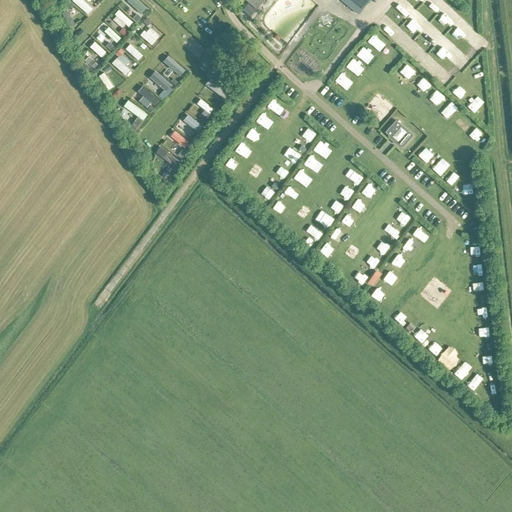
[(85,0),(73,0),(74,0),(89,14),(95,8),(85,0)]
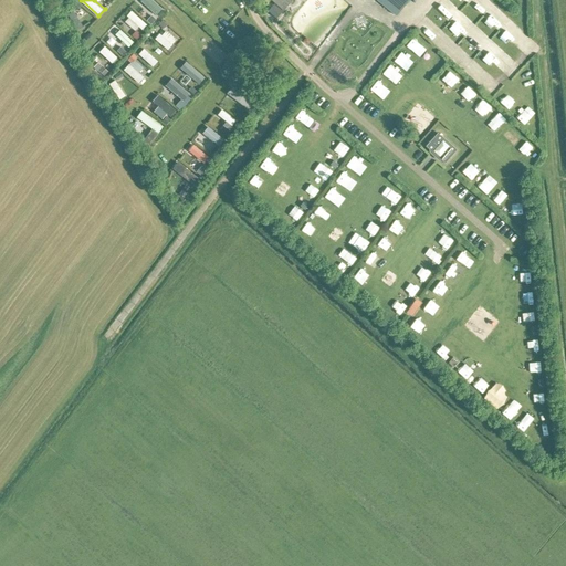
[(156,0),(143,0),(159,14),(165,8),(156,0)]
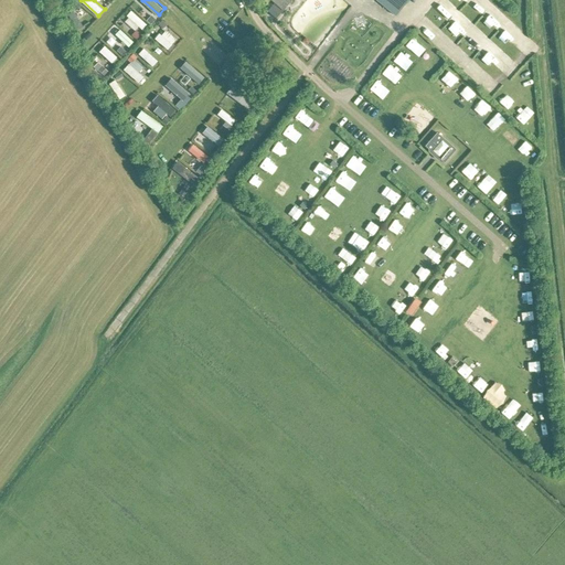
[(269,0),(283,11),(291,0),(269,0)]
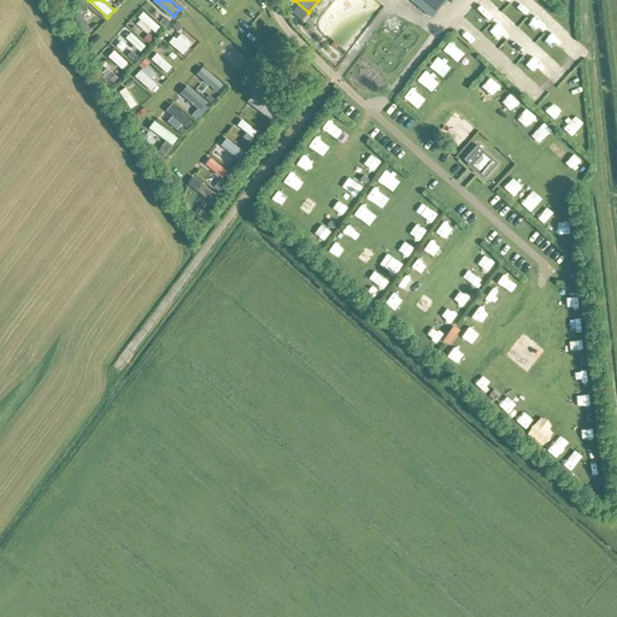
[(410,0),(430,17),(445,0),(410,0)]
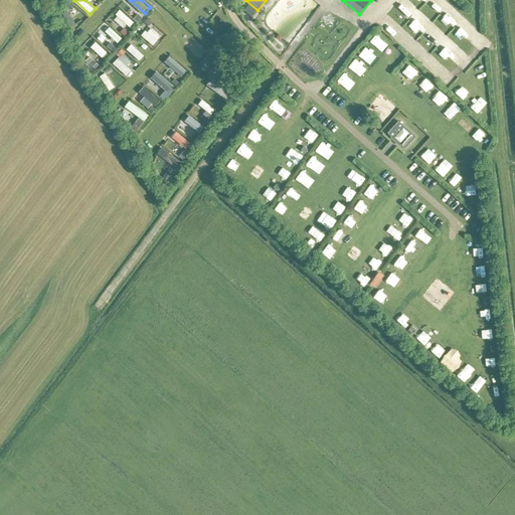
[(69,9),(63,12),(71,27),(77,24),(69,9)]
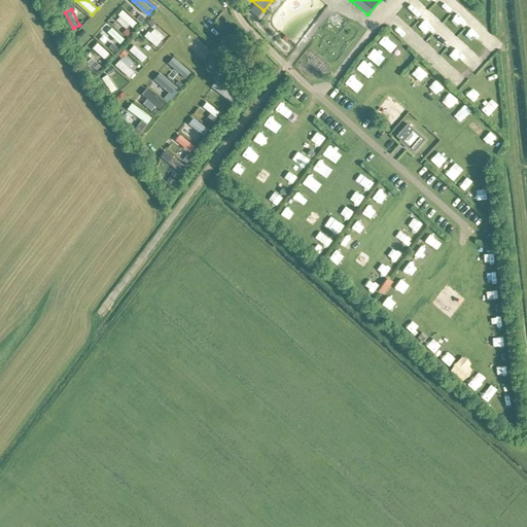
[(140,14),(135,20),(139,24),(144,19),(140,14)]
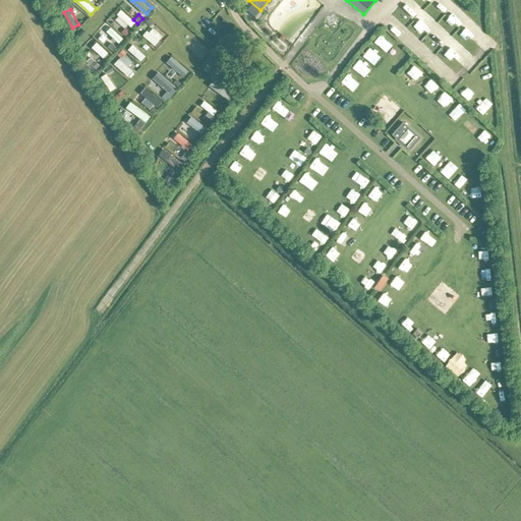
[(149,18),(145,22),(150,26),(153,23),(149,18)]
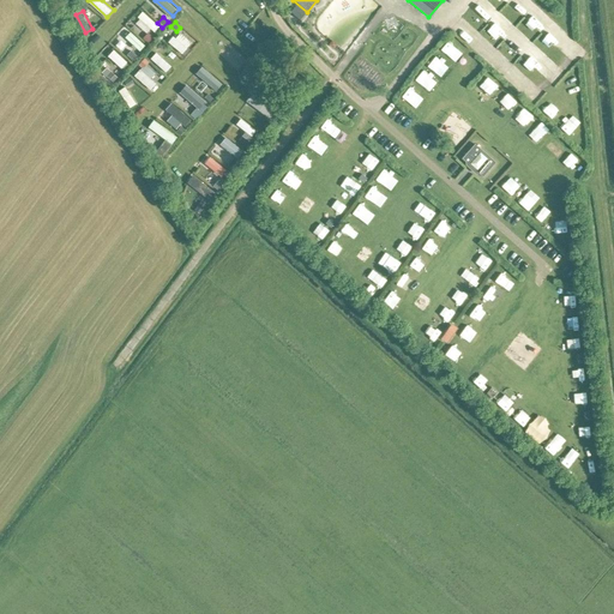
[(142,52),(148,46),(134,31),(127,37),(142,52)]
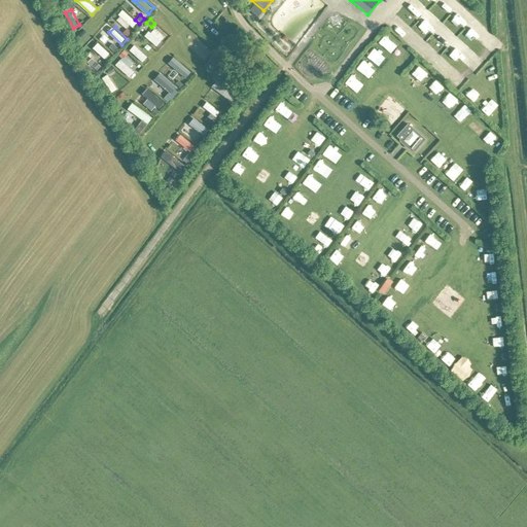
[(157,47),(167,36),(155,27),(146,37),(157,47)]
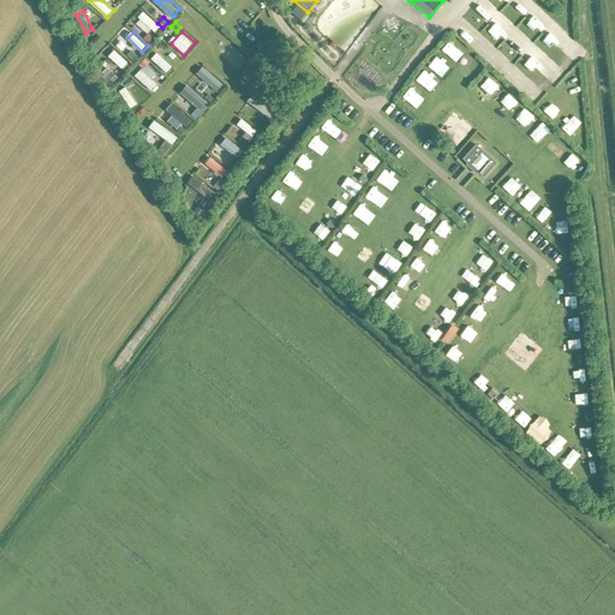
[(147,34),(142,39),(147,43),(151,39),(147,34)]
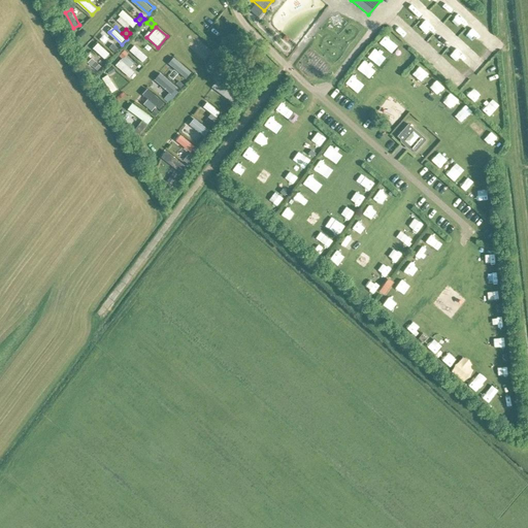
[(393,53),(399,45),(389,35),(382,42),(393,53)]
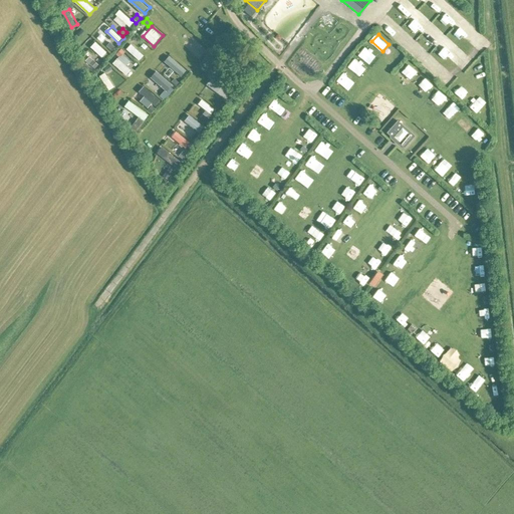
[(97,41),(91,47),(105,59),(110,53),(97,41)]
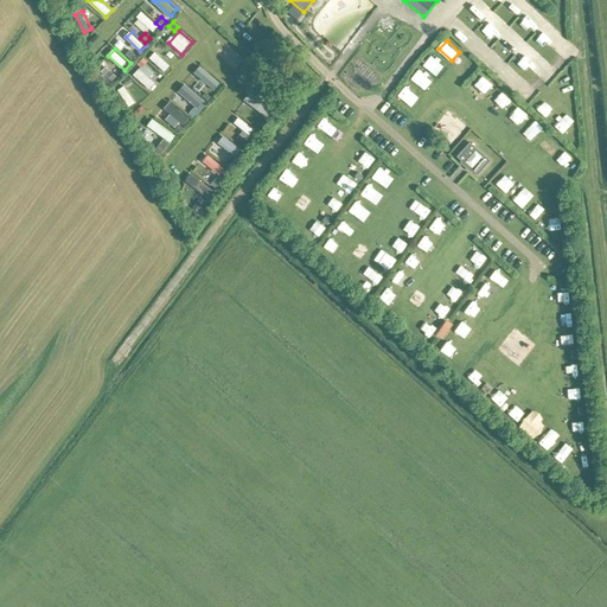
[(166,72),(172,65),(157,51),(149,57),(166,72)]
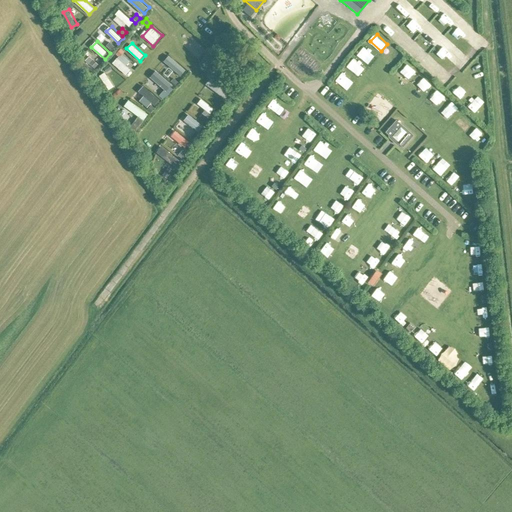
[(119,49),(114,54),(118,57),(123,52),(119,49)]
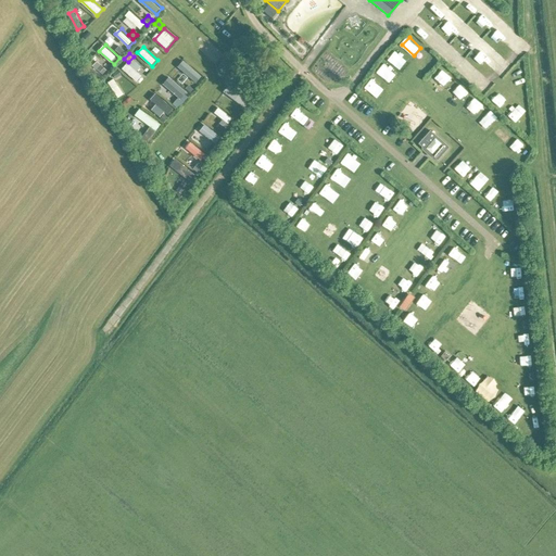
[(182,72),(196,85),(203,76),(191,63),(182,72)]
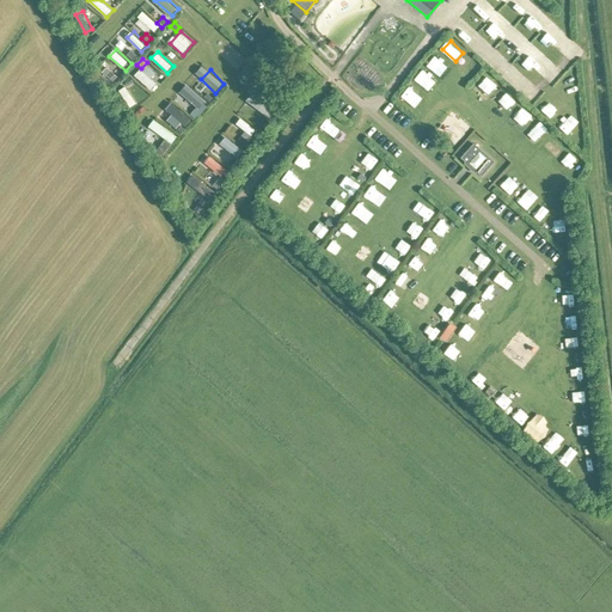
[(490,77),(487,81),(496,90),(501,85),(490,77)]
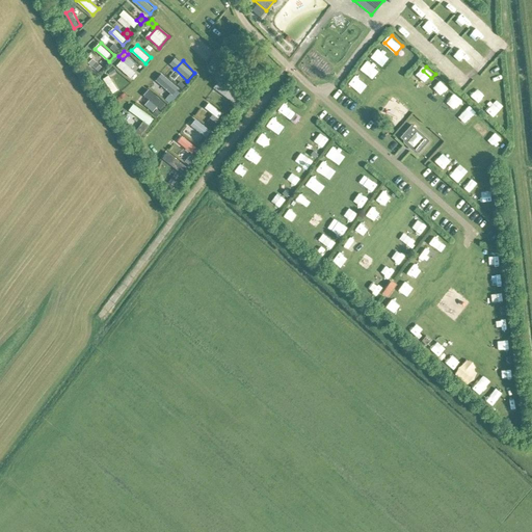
[(350,84),(357,89),(365,81),(357,76),(350,84)]
